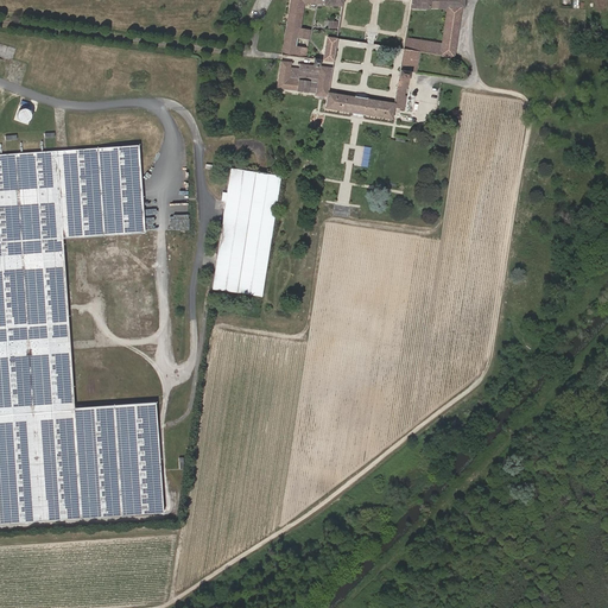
[(361,97),(328,93),(331,69),(318,67),(320,62),(320,61),(315,59),(314,62),(314,67),(299,64),(298,71),(290,70),(290,63),(282,62),(277,87),(321,93),(327,94),(325,108),(359,113),(392,118),(393,108),(403,109),(406,94),(404,94),(405,88),(407,88),(410,70),(415,71),(418,51),(441,55),(442,50),(454,52),(461,10),(463,8),(463,0),(411,0),(410,7),(447,8),(441,43),(406,39),(405,49),(404,49),(399,75),(394,103),(361,97)]
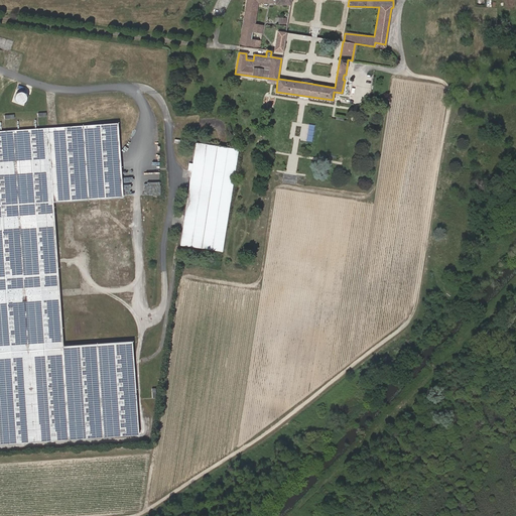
[(290,0),(247,0),(240,45),(260,47),(263,25),(256,24),(259,2),(275,2),(275,4),(289,5),(290,0)]
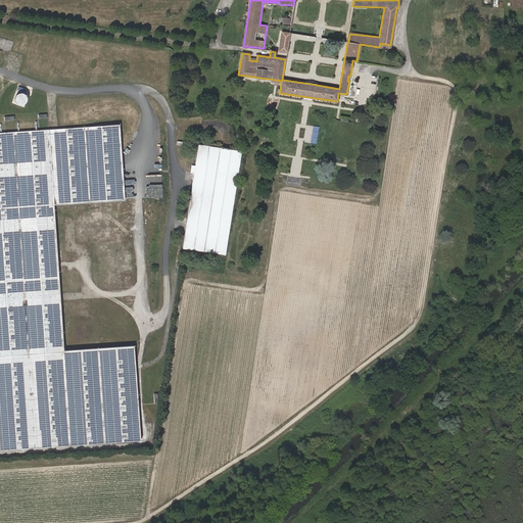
[(288,34),(281,33),(278,50),(285,51),(288,34)]
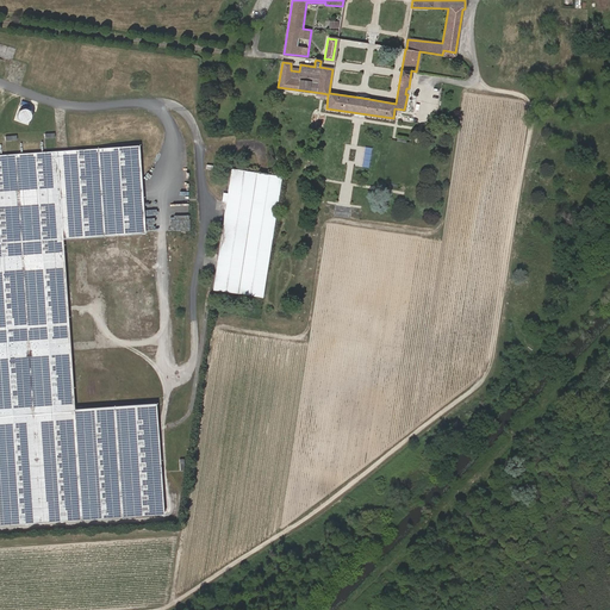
[(51,151),(0,155),(0,522),(162,511),(154,404),(76,409),(73,410),(73,404),(69,353),(68,336),(63,267),(61,238),(69,237),(143,232),(137,145),(63,150),(51,151)]
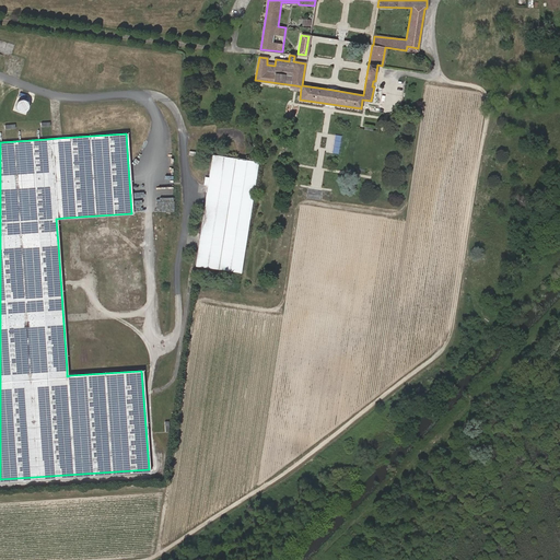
[(337,136),(333,153),(339,154),(342,137),(337,136)]
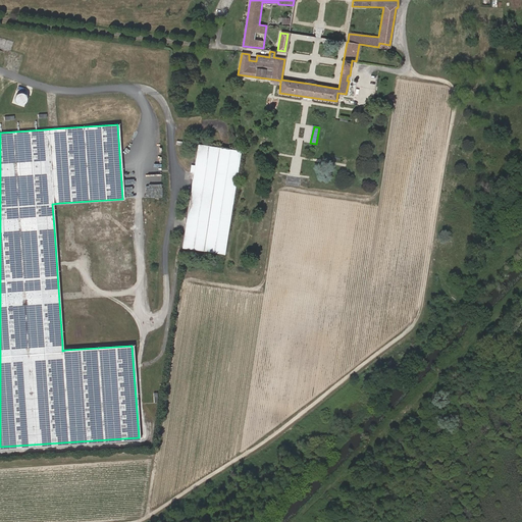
[(239,151),(198,145),(184,247),(223,253),(239,151)]
